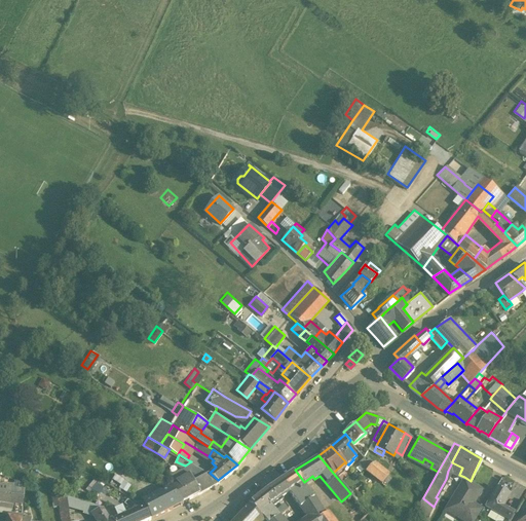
[(366,457),(364,455),(359,460),(366,470),(366,469),(372,464),(366,457)]
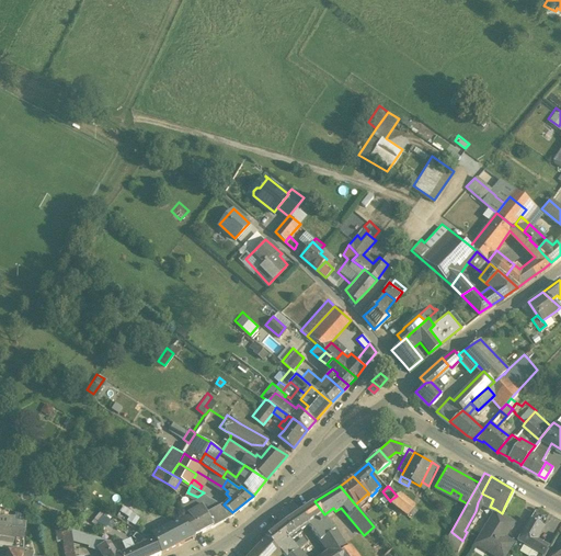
[(221,503),(204,492),(197,497),(184,508),(186,511),(202,502),(206,511),(221,503)]
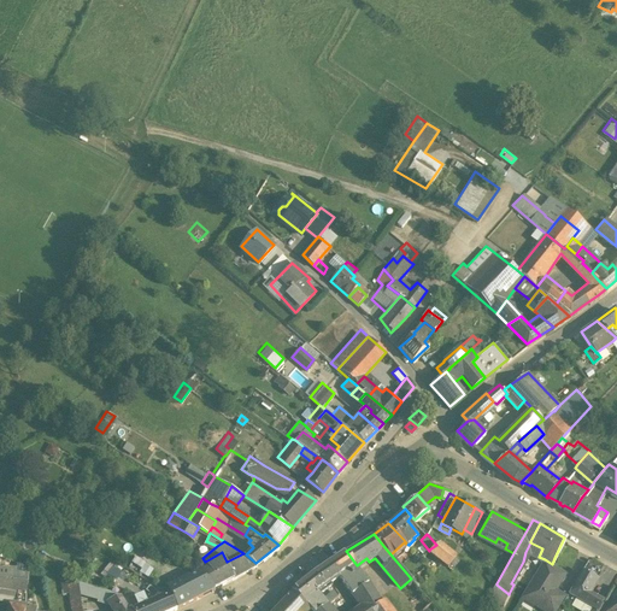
[(456,556),(439,541),(436,545),(429,550),(448,565),(456,556)]
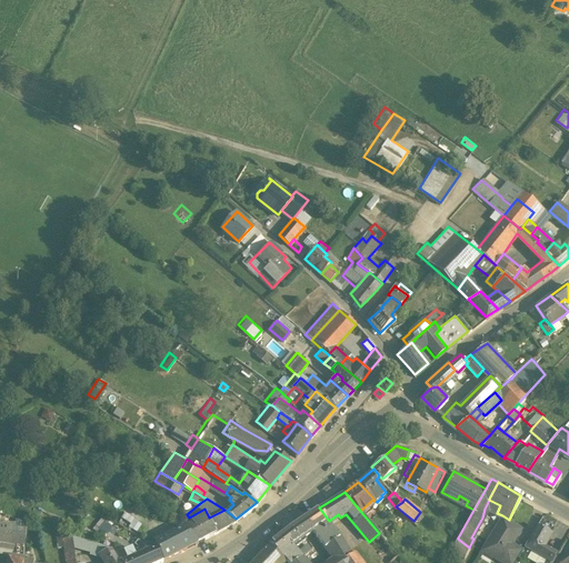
[(319,508),(306,516),(313,528),(322,521),(325,525),(329,522),(329,521),(319,508)]
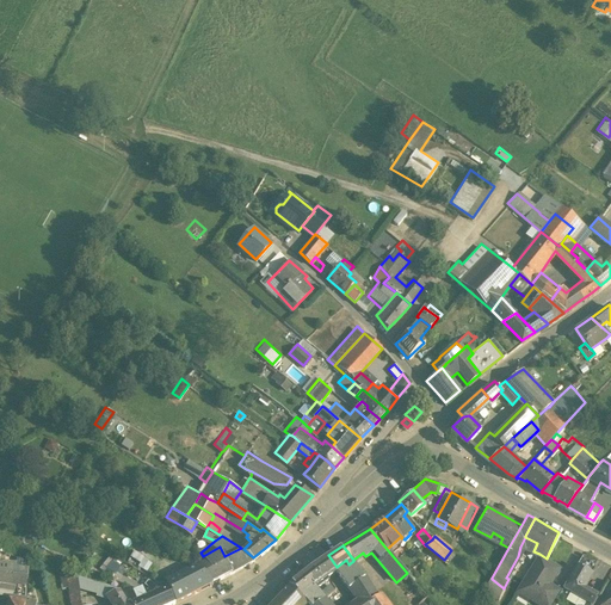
[(220,547),(203,556),(205,559),(195,566),(199,569),(201,568),(211,580),(220,576),(232,569),(224,556),(220,547)]
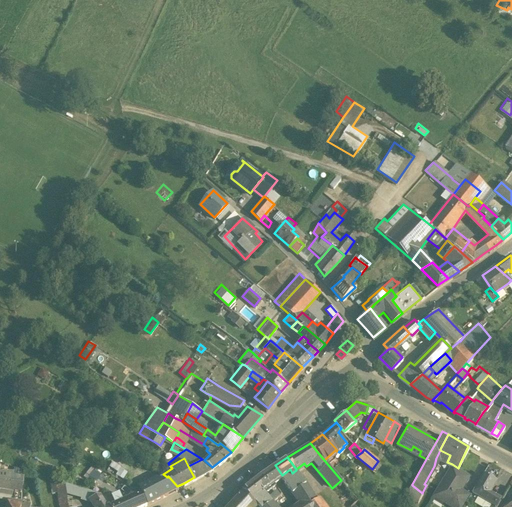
[(13,463),(3,459),(3,466),(13,468),(13,463)]
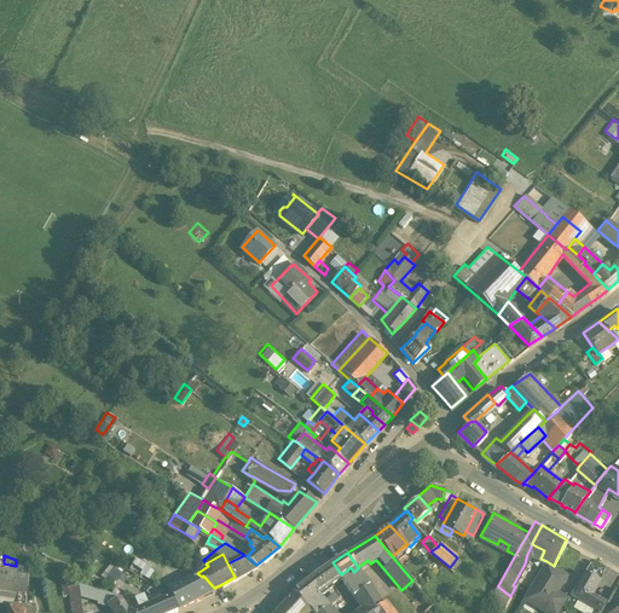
[(247,556),(244,555),(227,564),(235,577),(256,565),(247,556)]
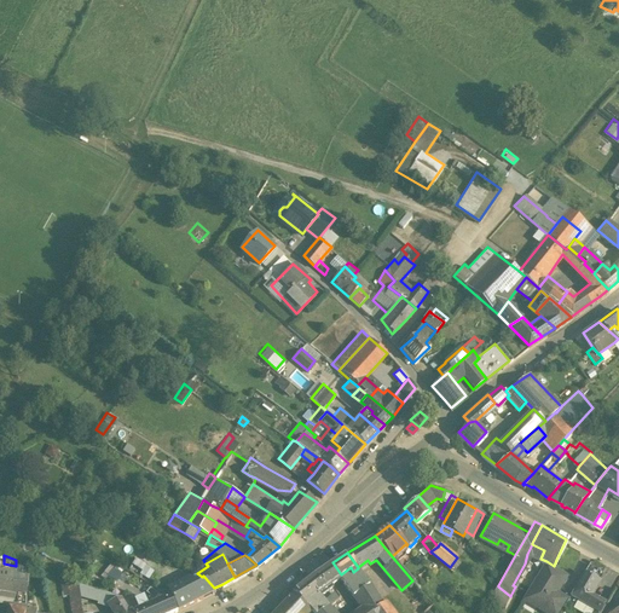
[(591,559),(584,570),(597,577),(603,566),(591,559)]
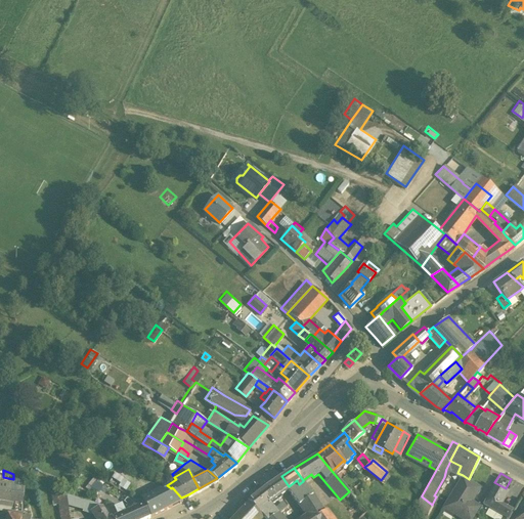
[(13,474),(13,479),(12,491),(24,492),(25,478),(13,474)]
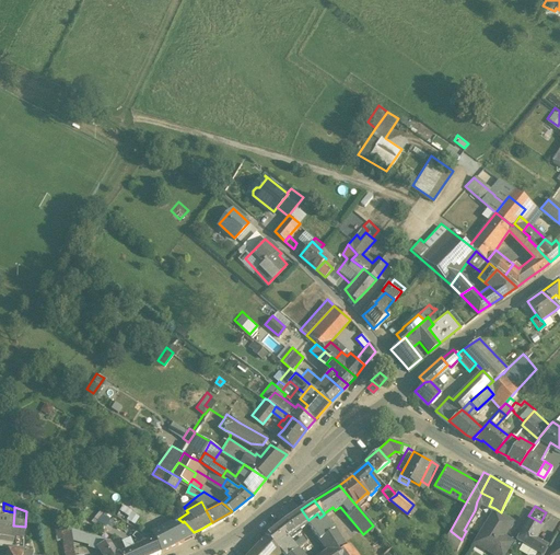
[(100,508),(94,515),(105,522),(109,517),(100,508)]
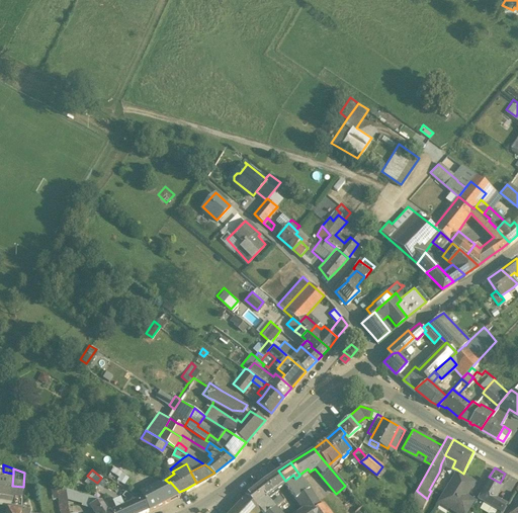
[(463,474),(457,469),(439,499),(440,499),(442,497),(450,501),(448,504),(460,511),(469,496),(465,493),(473,480),(463,474)]
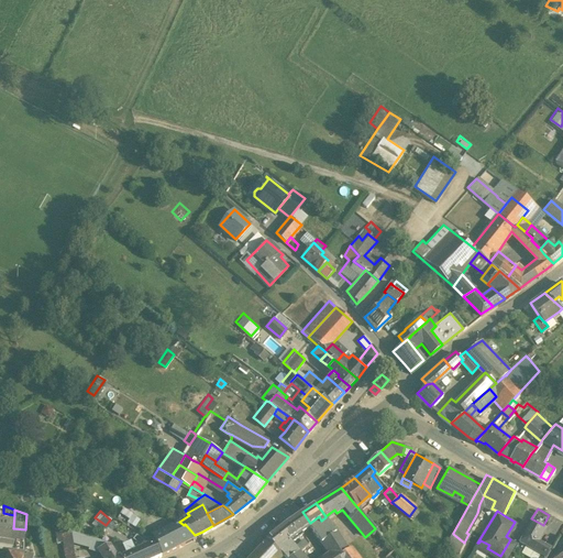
[(266,538),(275,548),(288,538),(310,523),(302,512),(287,523),(266,538)]
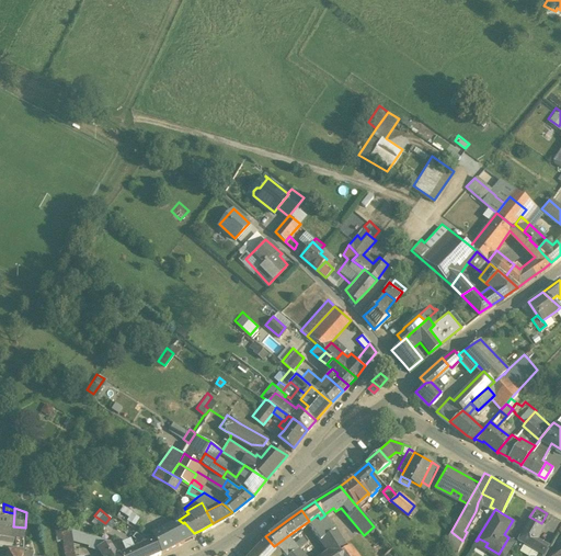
[(0,513),(0,524),(13,526),(14,513),(3,511),(3,513),(0,513)]
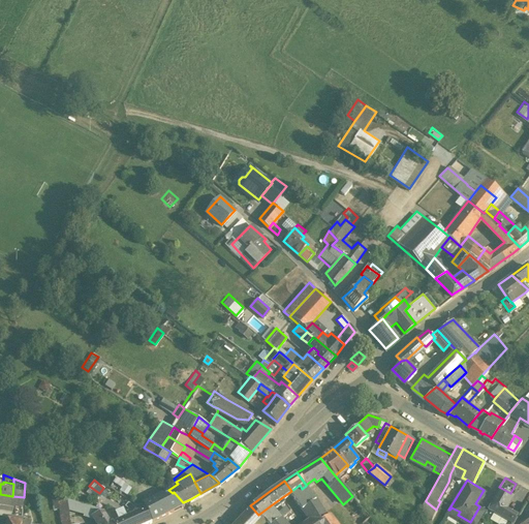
[(300,485),(291,491),(303,505),(314,497),(306,486),(302,489),(300,485)]
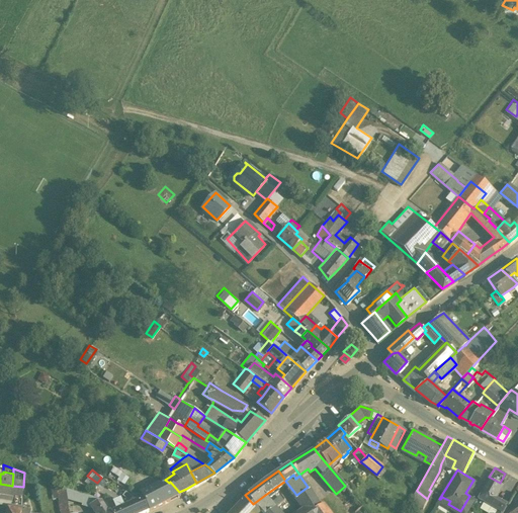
[(500,483),(489,477),(478,496),(498,508),(502,510),(507,502),(497,495),(502,484),(500,483)]
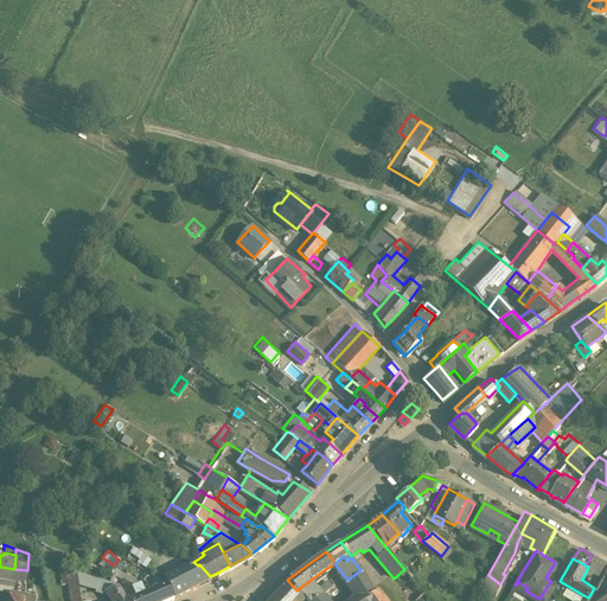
[(193,562),(165,576),(167,581),(174,595),(211,576),(210,576),(199,564),(198,566),(193,562)]
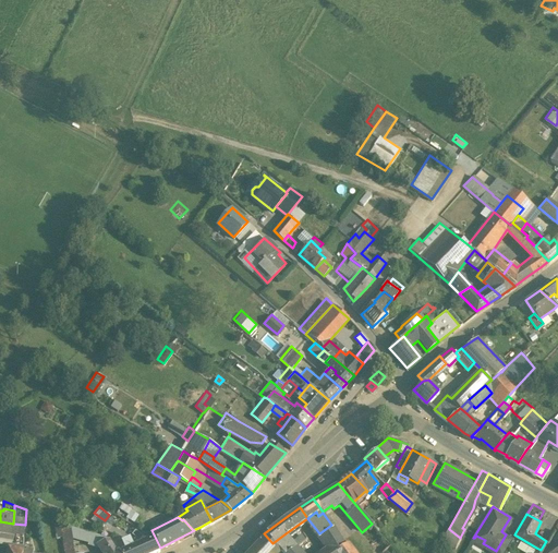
[(73,537),(71,525),(60,520),(62,533),(64,551),(74,550),(73,537)]
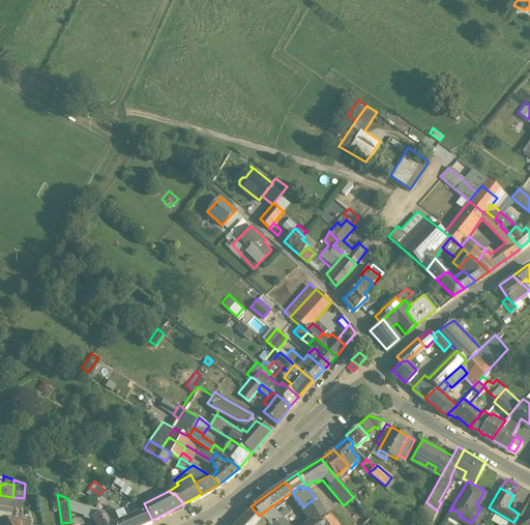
[(12,497),(0,495),(0,503),(16,506),(17,506),(23,507),(24,498),(12,497)]
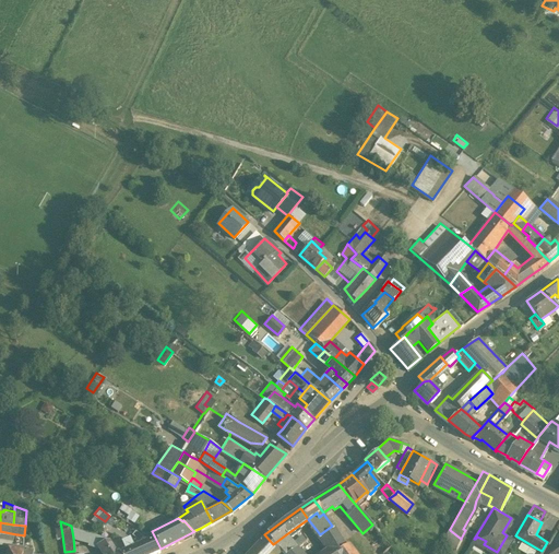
[(96,543),(109,538),(71,526),(73,538),(96,543)]
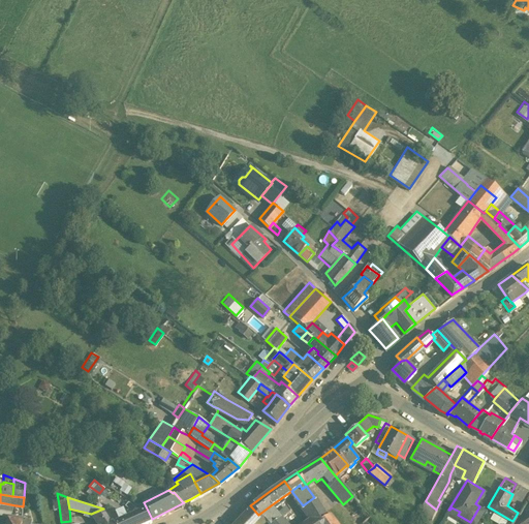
[(314,497),(303,505),(312,519),(316,523),(320,522),(319,521),(327,515),(314,497)]
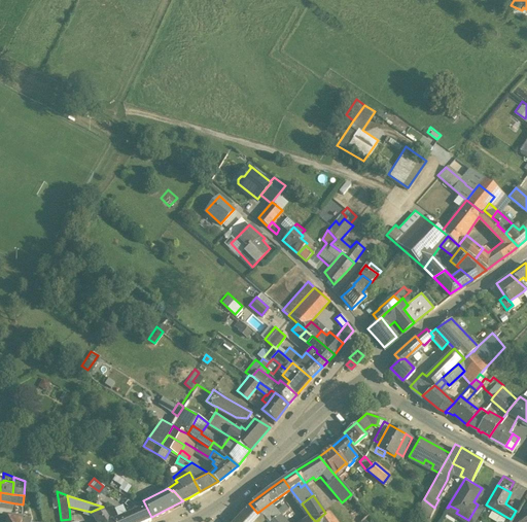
[(434,508),(424,499),(419,507),(429,516),(434,508)]
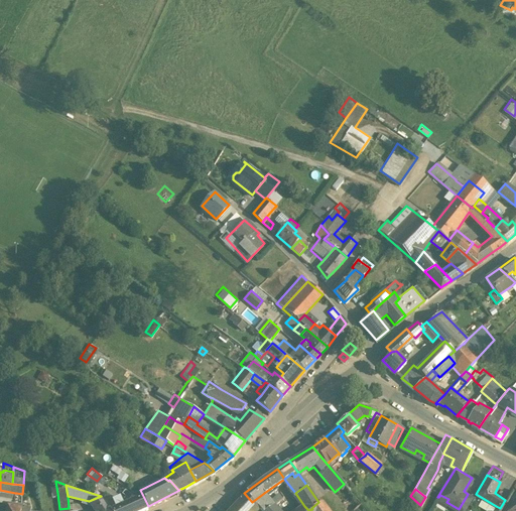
[(15,493),(0,490),(0,500),(10,502),(14,502),(15,493)]
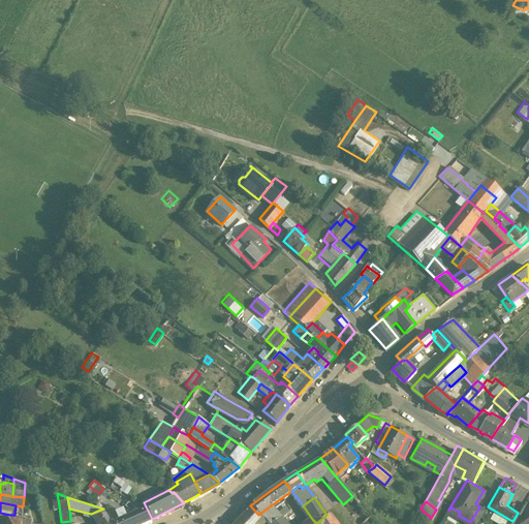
[(141,503),(133,511),(119,518),(121,523),(139,523),(152,519),(146,506),(141,503)]
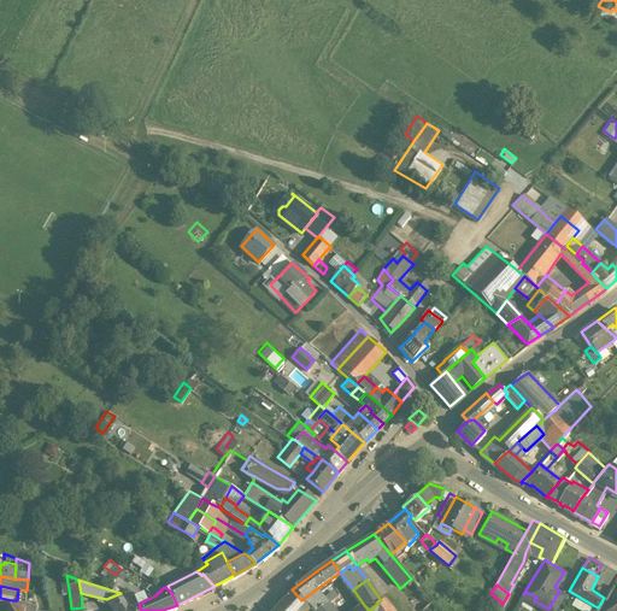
[(18,589),(17,600),(12,600),(10,603),(6,610),(24,610),(25,607),(25,606),(25,600),(27,591),(19,589),(18,589)]
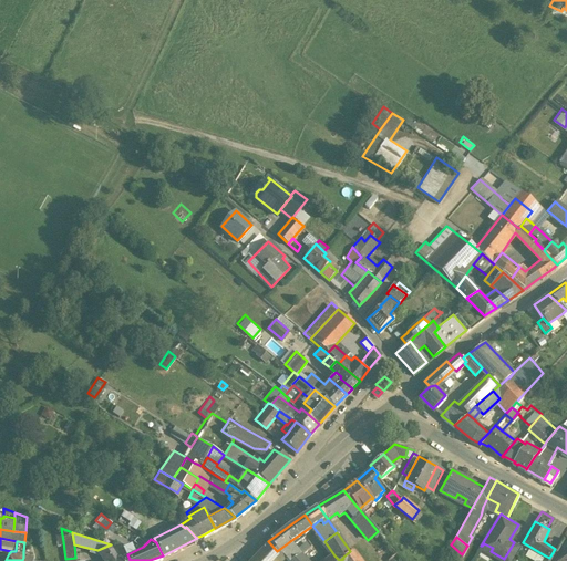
[(268,541),(250,560),(278,560),(282,557),(277,551),(268,541)]
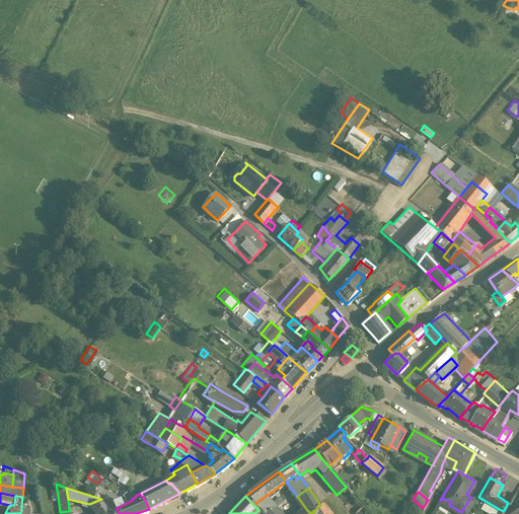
[(266,496),(253,505),(258,510),(263,513),(264,513),(271,507),(274,505),(266,496)]
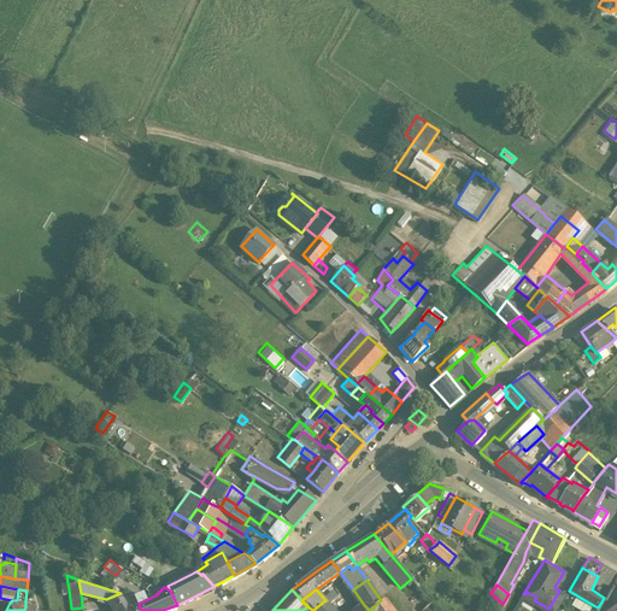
[(415,591),(407,597),(421,610),(433,601),(421,589),(415,591)]
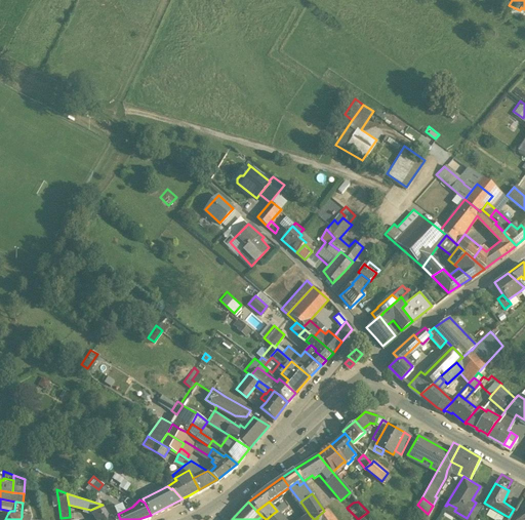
[(474,519),(482,507),(476,503),(467,518),(470,519),(474,519)]
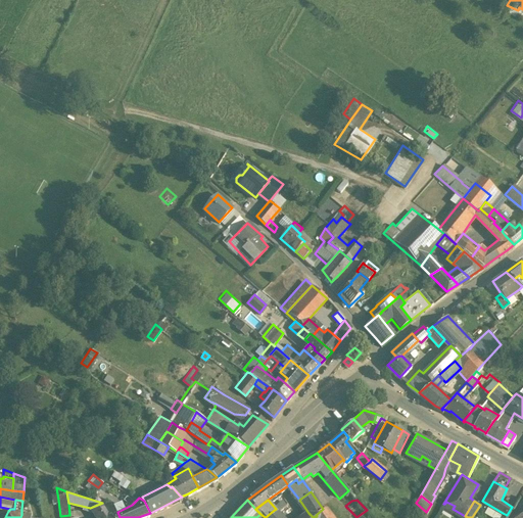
[(111,517),(111,516),(102,503),(90,508),(95,517),(111,517)]
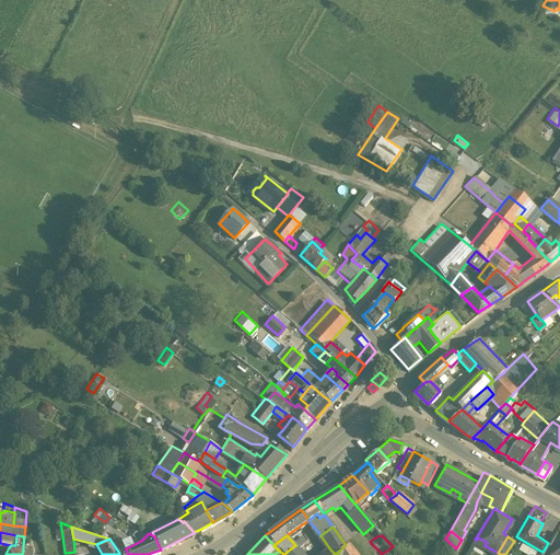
[(339,553),(339,554),(357,554),(348,544),(346,545),(338,552),(339,553)]
